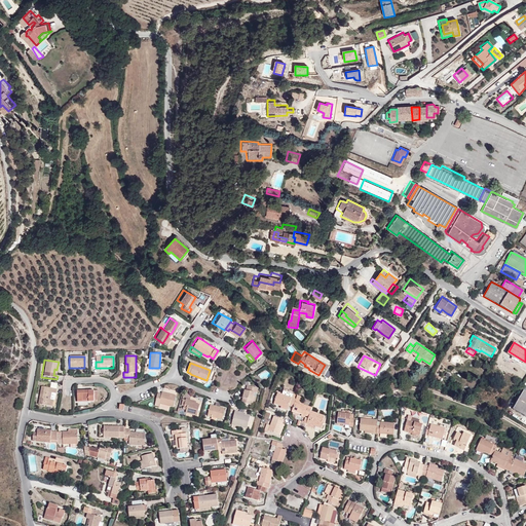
[(251,404),(253,391),(256,392),(257,386),(247,384),(246,388),(243,388),(242,392),(241,397),(240,402),(251,404)]
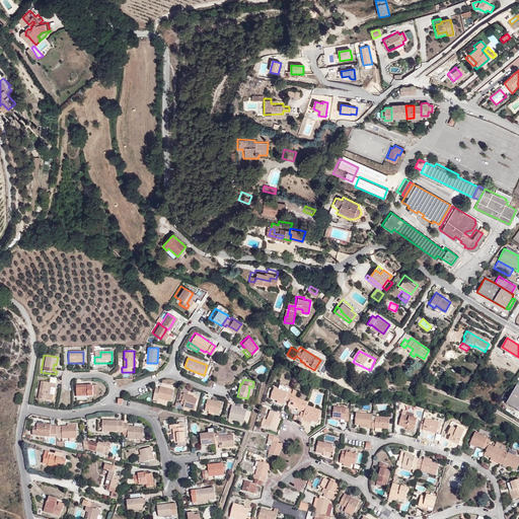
[(48,395),(49,389),(54,390),(55,384),(39,382),(35,400),(51,402),(53,396),(48,395)]
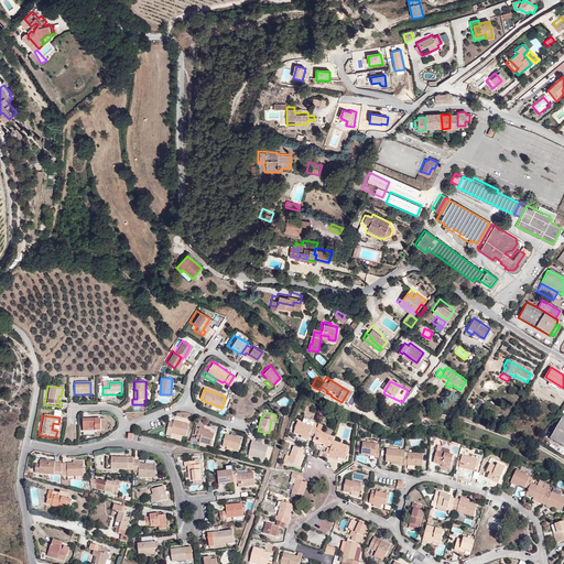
[(314,431),(314,430),(310,429),(312,423),(312,422),(302,418),(300,423),(295,422),(291,434),(299,436),(303,438),(302,441),(305,442),(307,436),(311,437),(314,431)]
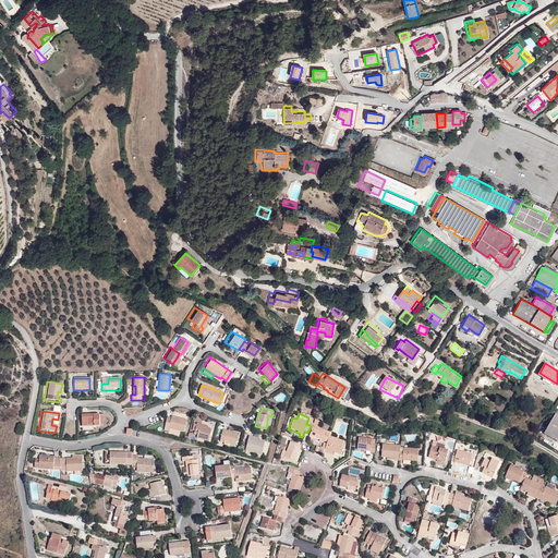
[(182,429),(185,417),(170,414),(170,416),(165,415),(161,428),(167,431),(168,426),(182,429)]
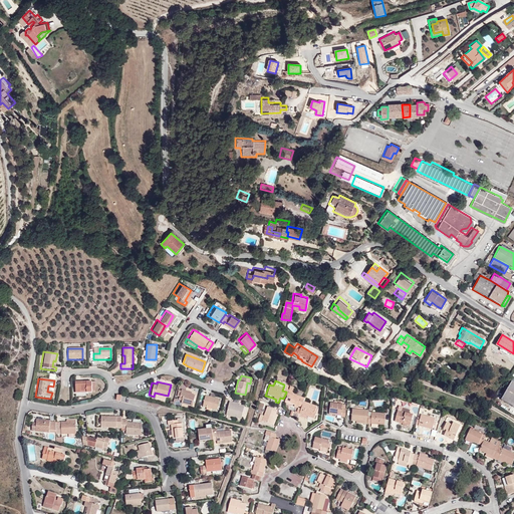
[(513,383),(508,381),(498,400),(513,408),(513,383)]
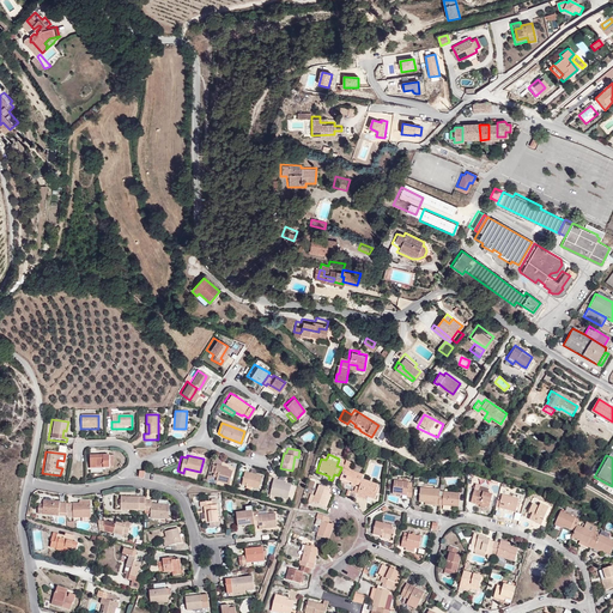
[(109,467),(109,456),(89,456),(89,469),(96,469),(96,466),(103,466),(103,469),(109,469),(109,467)]
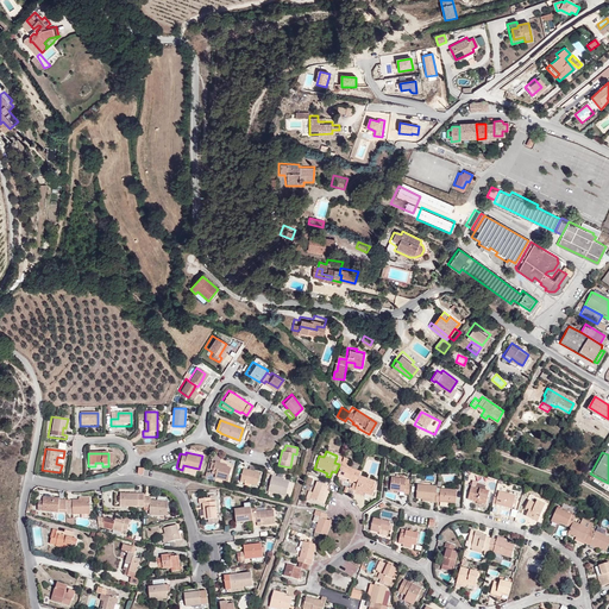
[(226,479),(231,464),(213,459),(209,471),(213,471),(212,475),(226,479)]
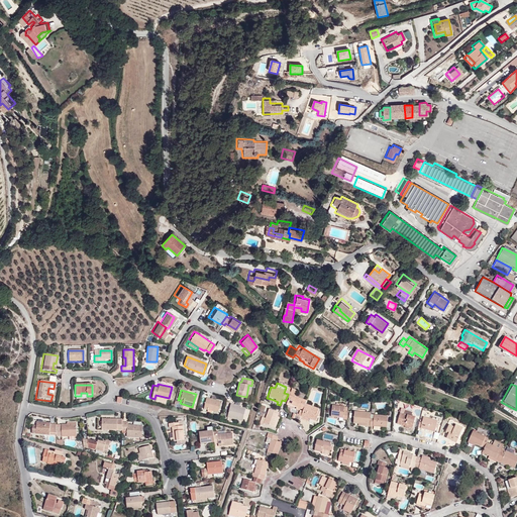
[(300,410),(303,401),(293,397),(288,395),(285,401),(284,404),(300,410)]
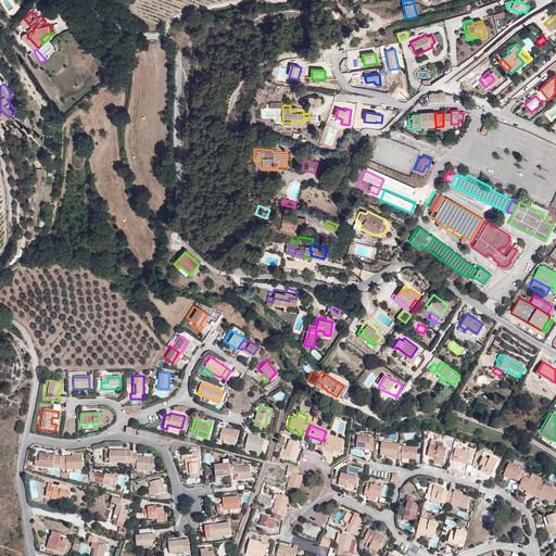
[(232,443),(236,429),(219,426),(216,439),(232,443)]
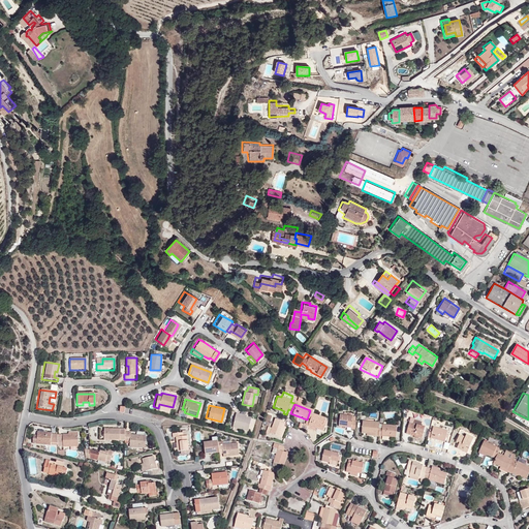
[(245,429),(248,415),(240,413),(240,412),(235,410),(230,425),(245,429)]
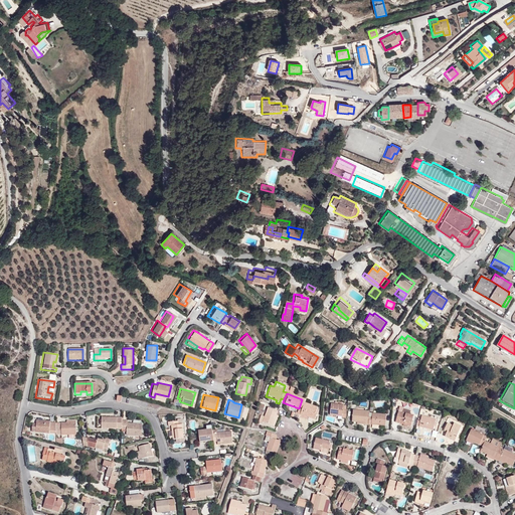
[(313,412),(315,408),(302,403),(298,415),(297,417),(300,418),(302,415),(307,418),(313,420),(315,417),(312,416),(313,412)]
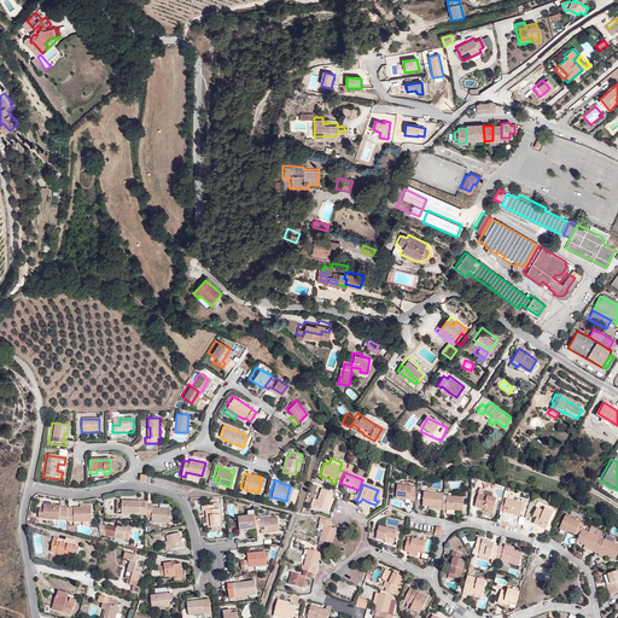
[(410,505),(413,493),(410,491),(412,489),(394,487),(392,500),(406,502),(406,505),(410,505)]
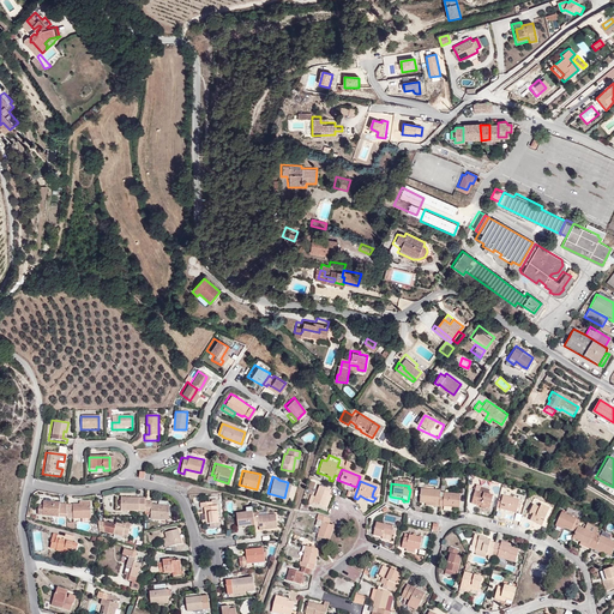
[(320,507),(327,491),(315,486),(311,497),(307,494),(304,503),(309,506),(312,504),(320,507)]
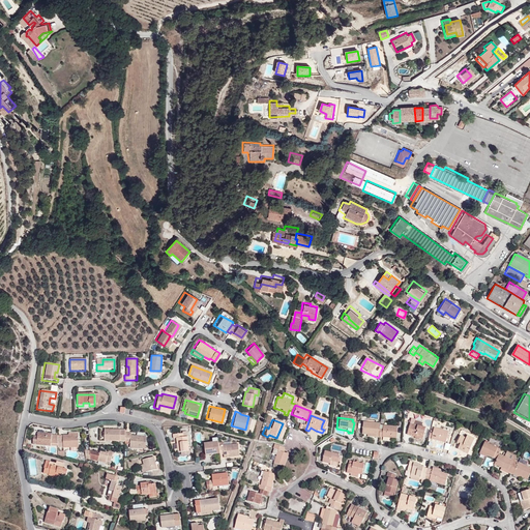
[(280,440),(285,429),(283,429),(285,424),(283,423),(276,438),(280,440)]
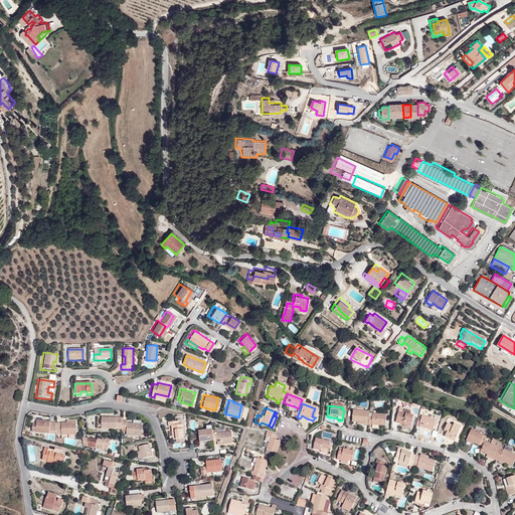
[(408,427),(411,416),(400,412),(395,411),(393,422),(408,427)]
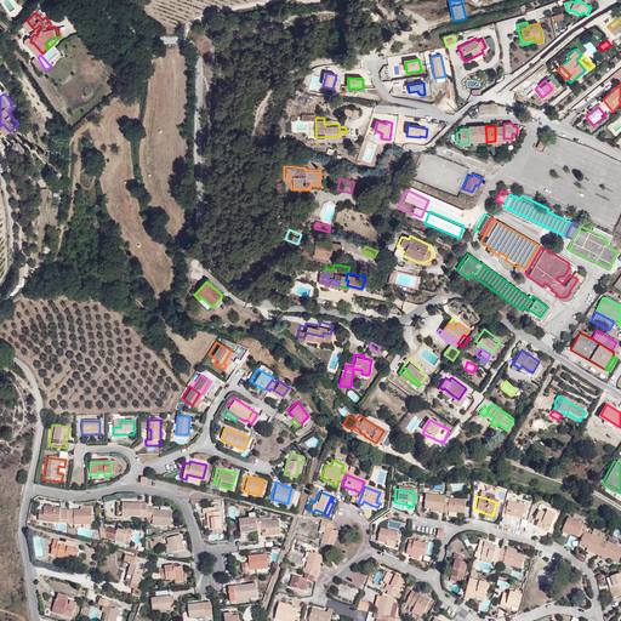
[(440,502),(440,500),(434,499),(421,497),(420,510),(426,511),(434,512),(434,516),(439,516),(440,502)]
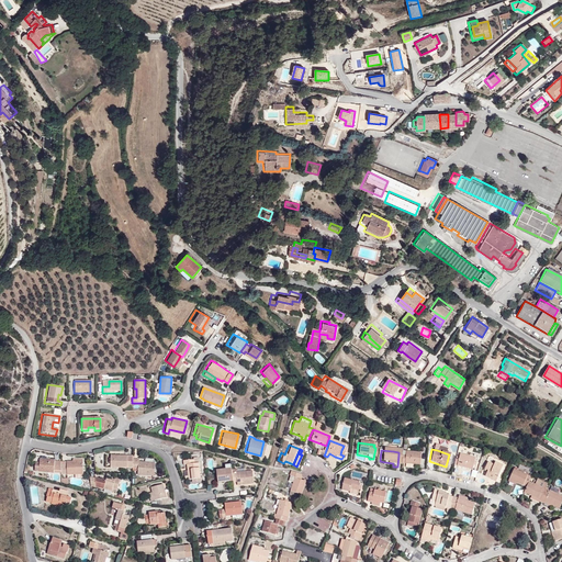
[(416,465),(417,453),(402,452),(402,456),(398,454),(397,464),(416,465)]
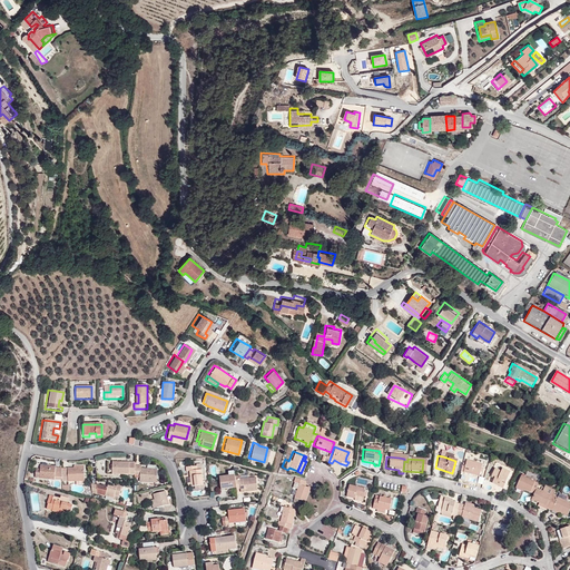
[(134,464),(134,460),(106,462),(107,475),(133,472),(134,464)]
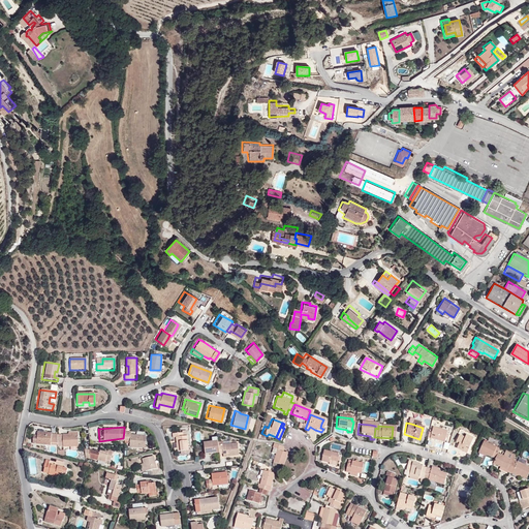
[(441,445),(445,434),(439,432),(430,429),(430,432),(427,431),(425,440),(441,445)]
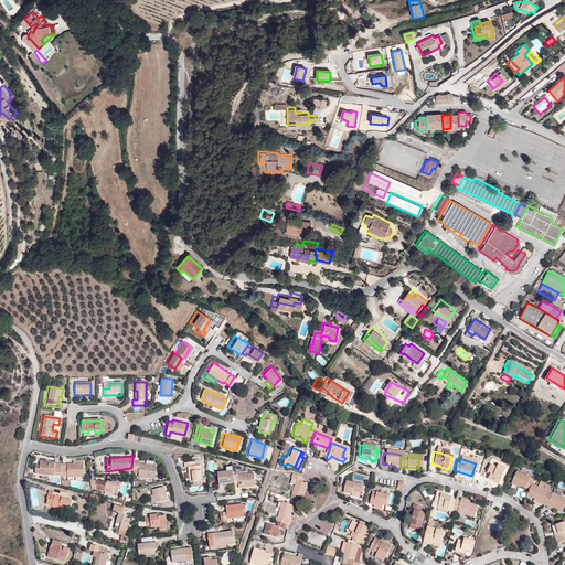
[(152,477),(153,467),(146,466),(147,464),(138,464),(138,461),(132,460),(131,468),(130,476),(152,477)]
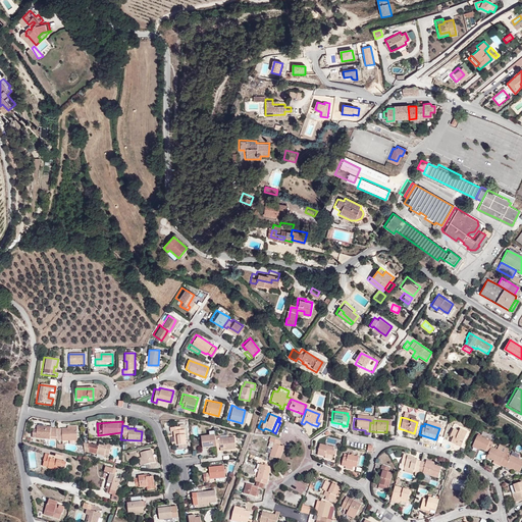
[(53,439),(54,430),(43,428),(34,426),(34,430),(33,435),(28,434),(28,438),(46,440),(47,438),(53,439)]
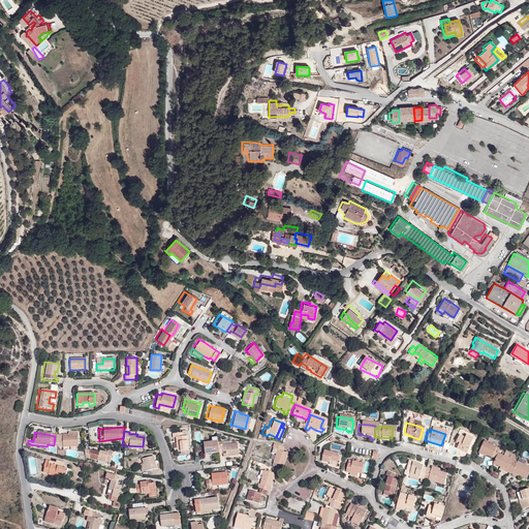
[(186,450),(184,436),(180,437),(179,432),(167,433),(168,439),(173,438),(175,452),(177,452),(186,450)]
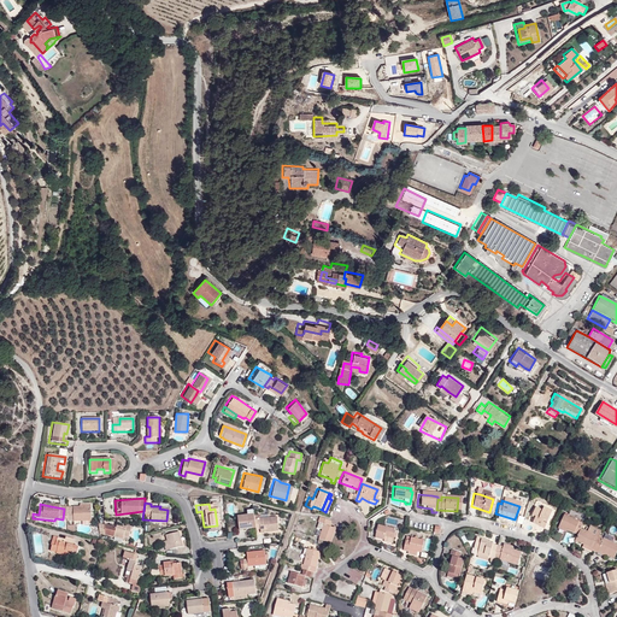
[(87,524),(88,506),(76,506),(75,509),(71,509),(70,523),(87,524)]
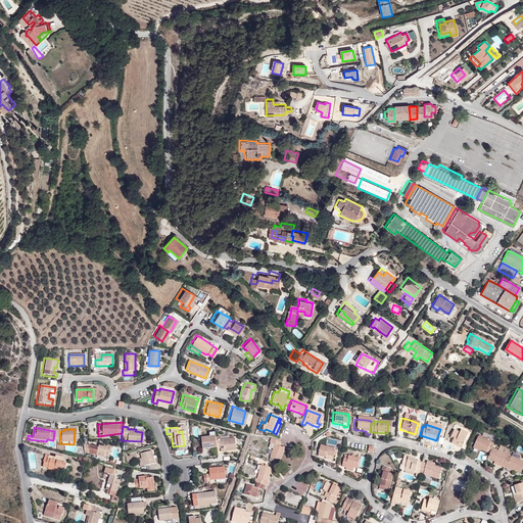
[(460,448),(466,433),(458,429),(456,433),(450,431),(448,435),(453,437),(452,439),(449,444),(460,448)]
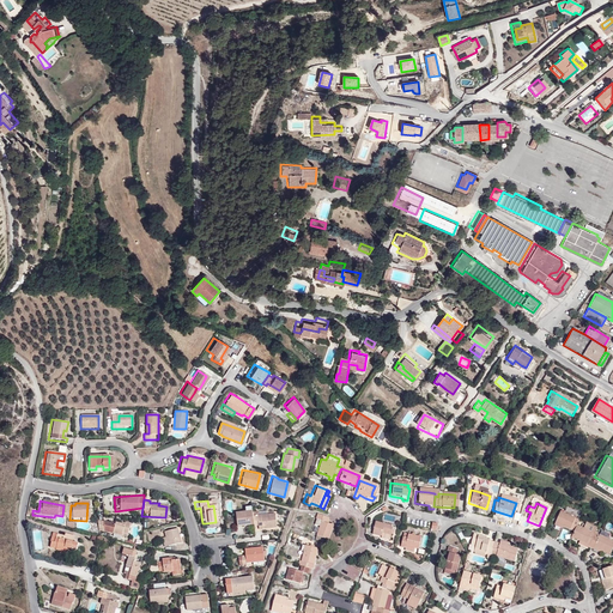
[(250,515),(250,511),(232,513),(235,526),(252,522),(250,515)]
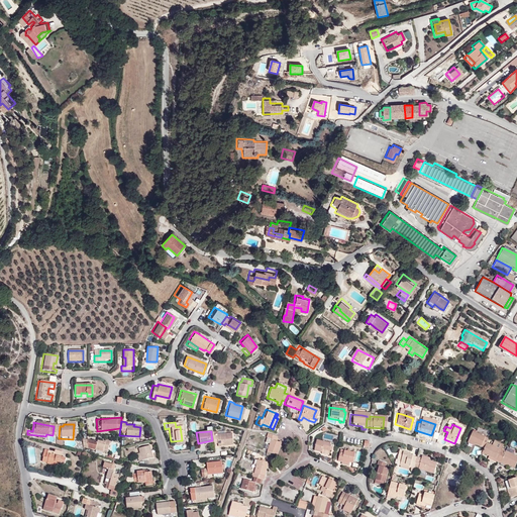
[(233,444),(231,431),(216,433),(211,434),(212,440),(212,442),(218,441),(219,443),(226,443),(226,445),(233,444)]
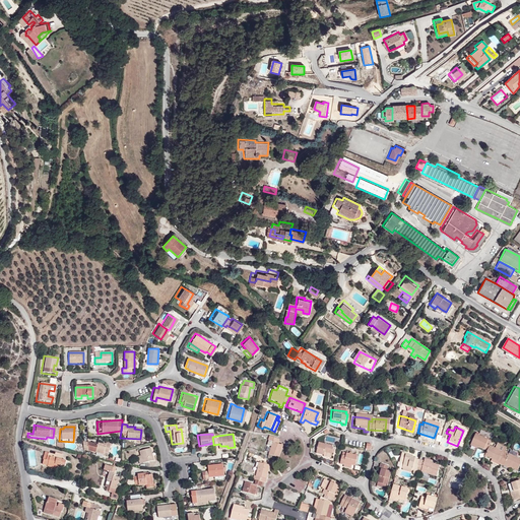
[(478,451),(482,441),(470,435),(465,445),(478,451)]
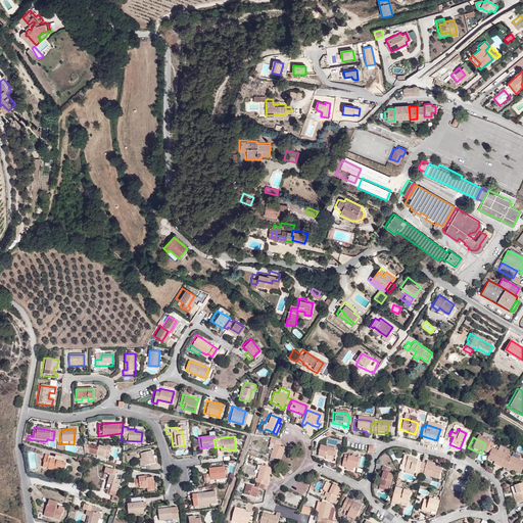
[(278,463),(283,449),(276,446),(278,442),(269,438),(268,442),(272,444),(270,449),(268,458),(278,463)]
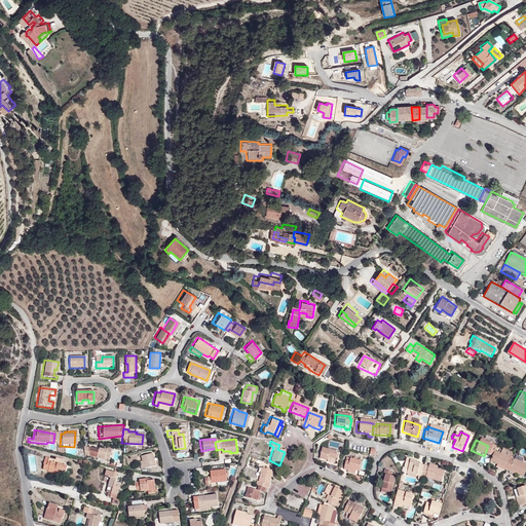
[(104,456),(107,447),(103,446),(103,448),(96,446),(95,449),(90,448),(89,449),(87,457),(86,459),(91,460),(92,458),(99,460),(100,455),(104,456)]
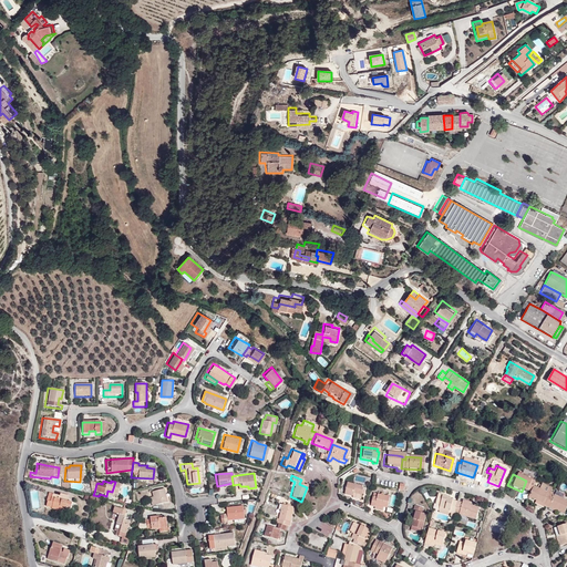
[(94,493),(96,484),(86,482),(86,492),(94,493)]
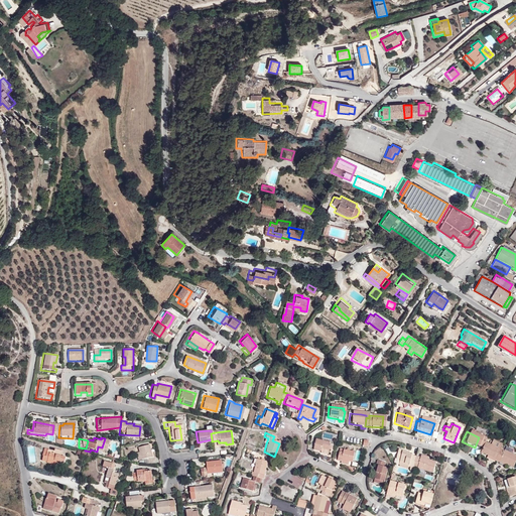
[(105,454),(109,440),(105,438),(102,447),(98,446),(97,452),(105,454)]
